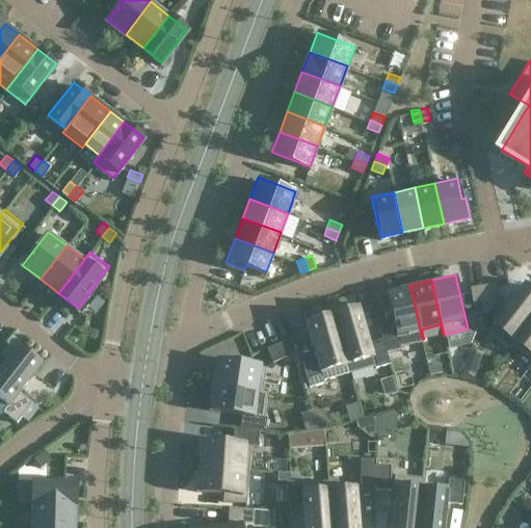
[(497,281),(472,285),(474,299),(475,299),(483,298),(484,311),(488,311),(500,297),(497,281)]
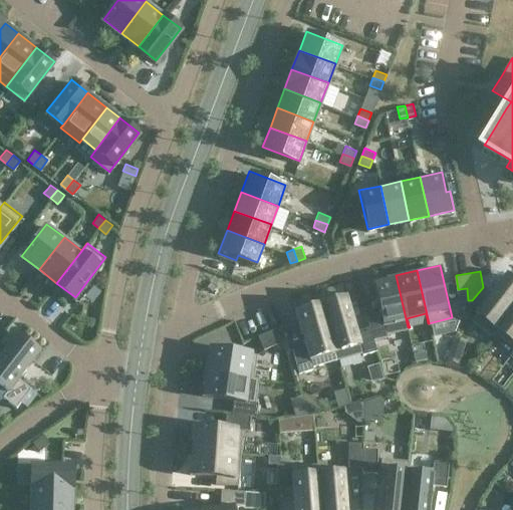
[(512,275),(509,272),(473,318),(494,334),(512,309),(512,275)]
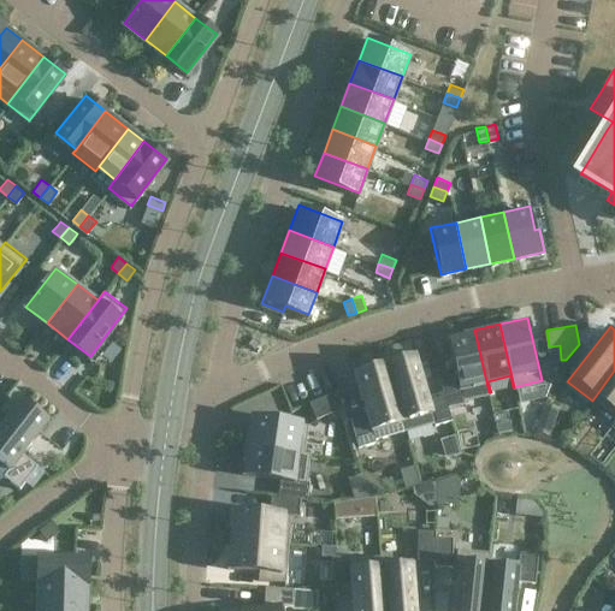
[(456,373),(439,377),(443,390),(448,404),(463,401),(463,398),(489,392),(474,330),(448,334),(456,373)]
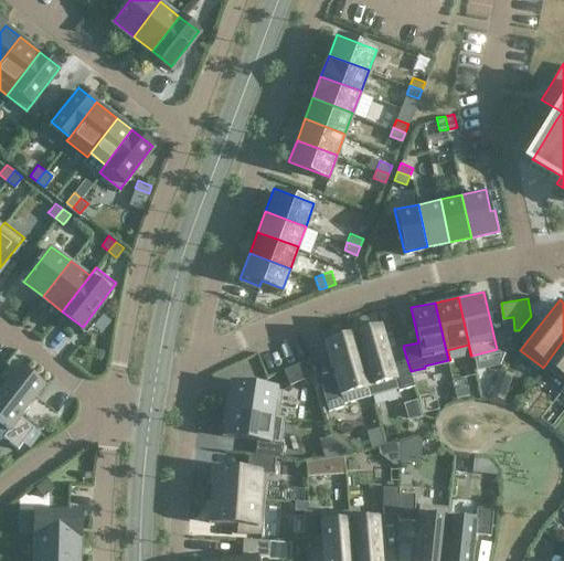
[(513,317),(504,318),(507,331),(514,330),(513,317)]
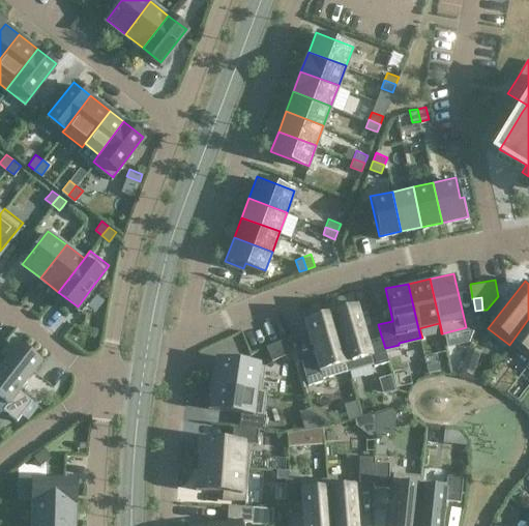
[(357,304),(331,312),(348,369),(374,361),(374,364),(388,360),(385,348),(381,335),(369,340),(357,304)]
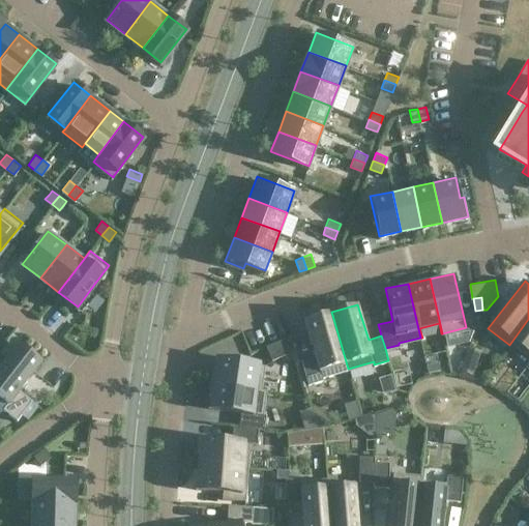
[(316,355),(301,359),(309,383),(323,379),(322,376),(348,369),(331,312),(305,320),(316,355)]
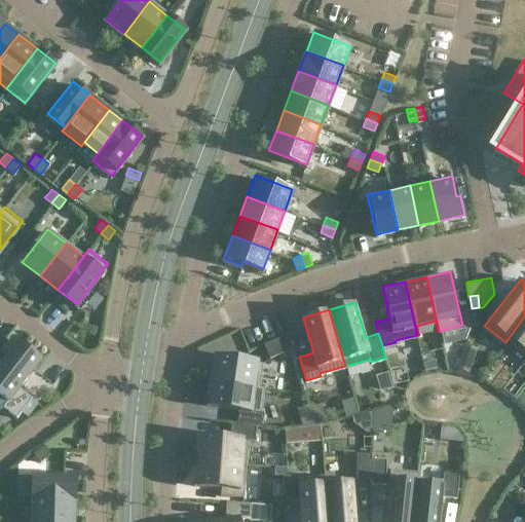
[(524,317),(505,342),(507,342),(510,339),(524,350),(524,363),(524,317)]
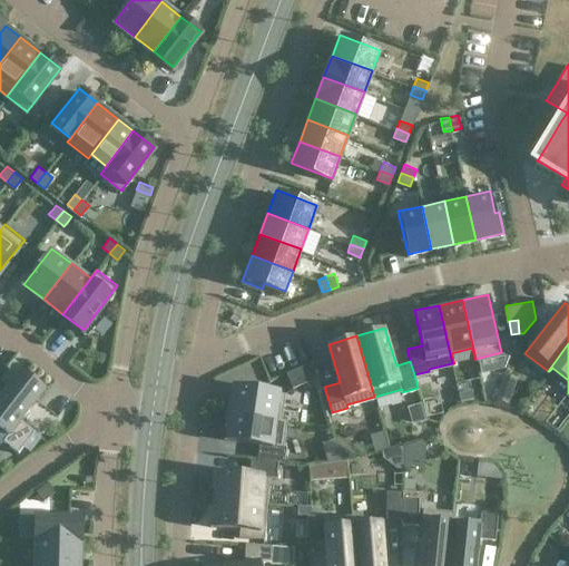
[(311,361),(286,371),(293,386),(317,376),(311,361)]
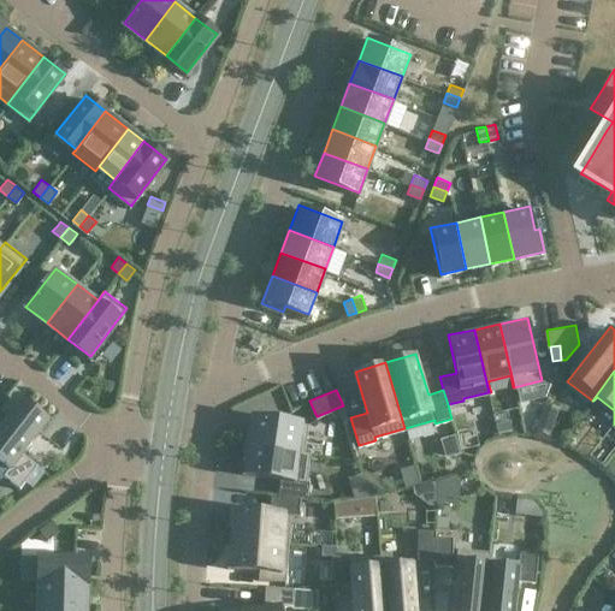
[(0,458),(10,467),(4,474),(21,486),(37,463),(22,451),(48,417),(21,396),(0,421),(0,458)]
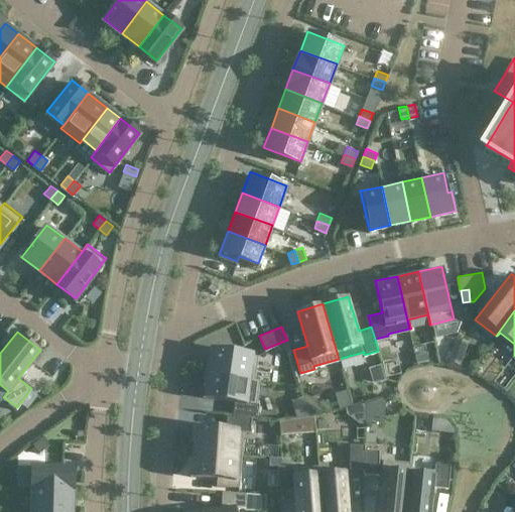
[(210,348),(206,371),(260,379),(260,378),(255,377),(258,354),(210,348)]
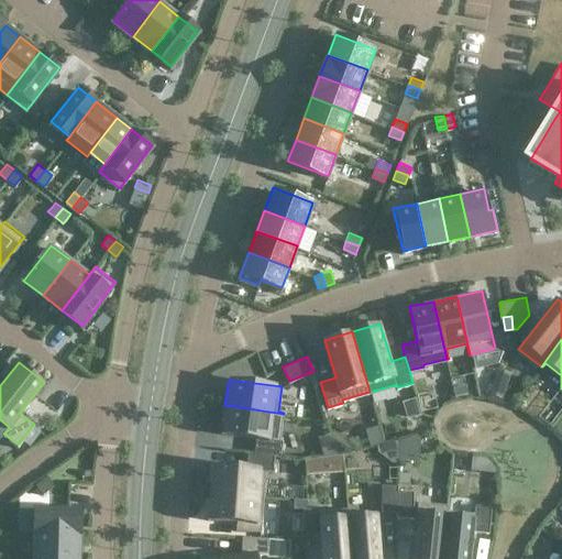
[(466,382),(453,385),(455,394),(467,391),(466,382)]
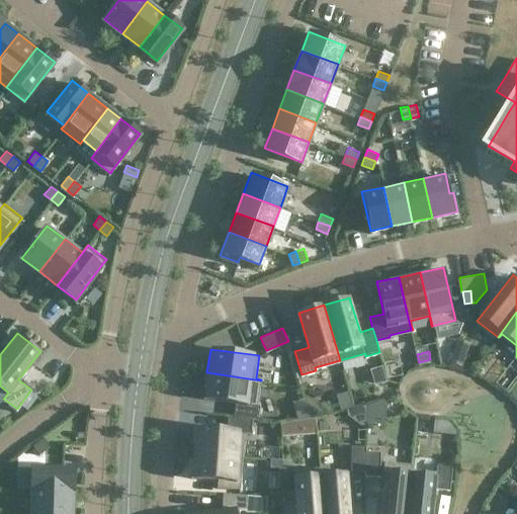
[(453,351),(450,359),(463,364),(466,356),(453,351)]
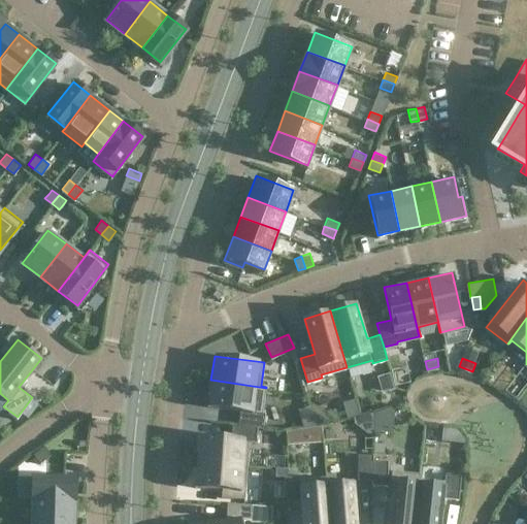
[(210,380),(207,404),(240,408),(238,423),(257,426),(263,427),(265,412),(262,412),(266,388),(210,380)]
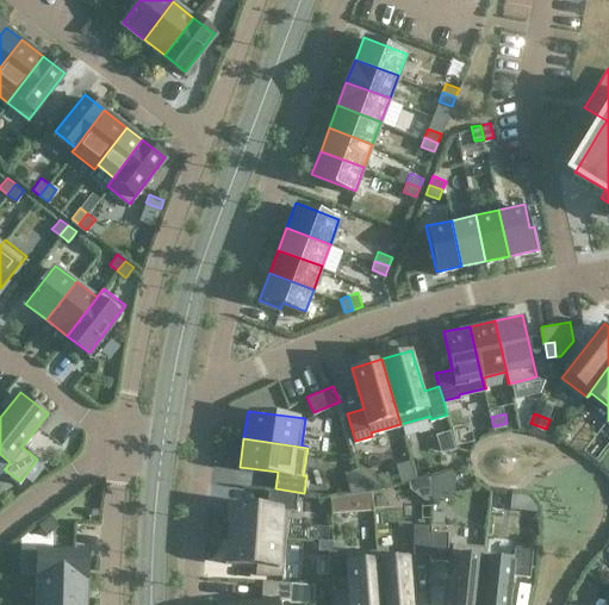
[(229,504),(228,531),(285,536),(287,507),(296,509),(297,492),(275,488),(268,487),(267,506),(229,504)]
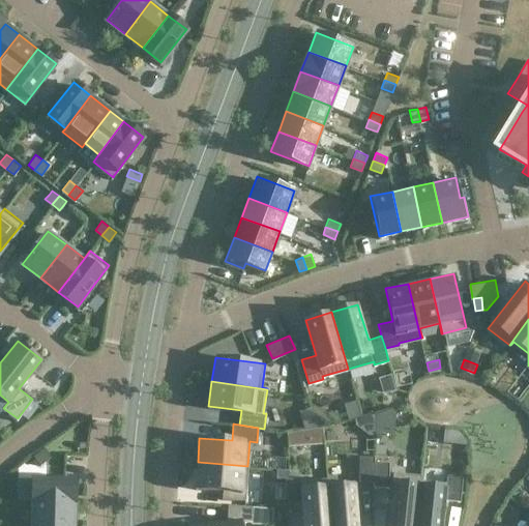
[(307,428),(287,431),(288,445),(309,443),(307,428)]
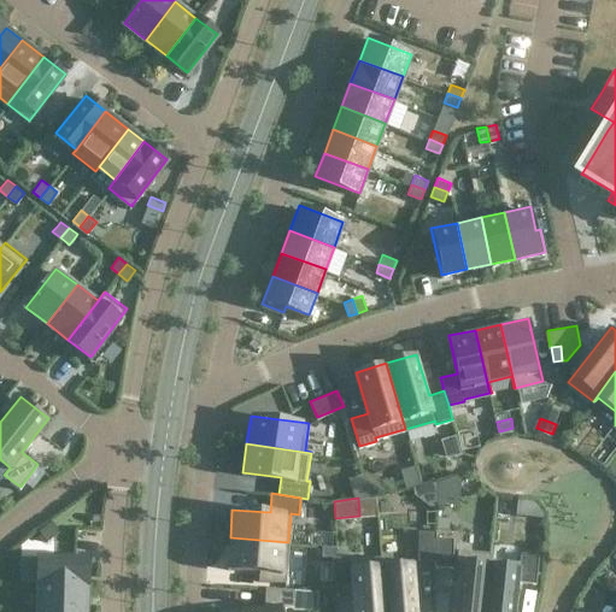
[(544,511),(534,498),(533,515),(544,516),(544,511)]
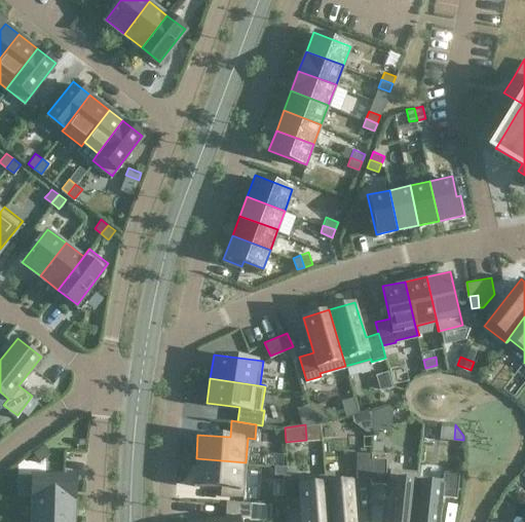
[(44,443),(34,451),(40,459),(50,452),(44,443)]
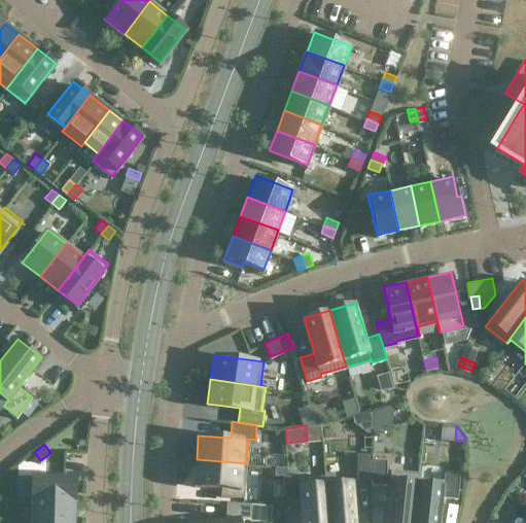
[(357,453),(357,478),(372,478),(373,458),(373,453),(357,453)]
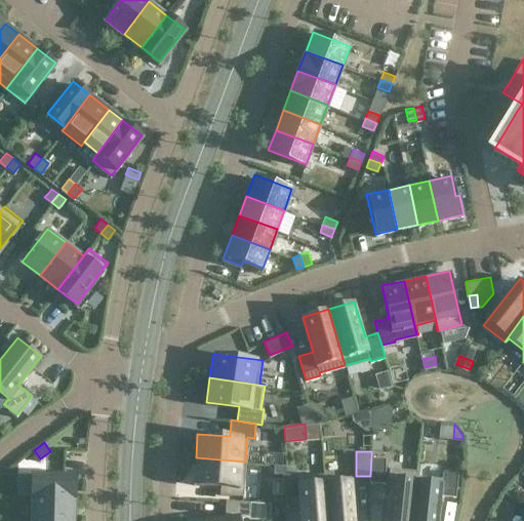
[(370,476),(370,481),(386,481),(386,456),(371,456),(370,476)]
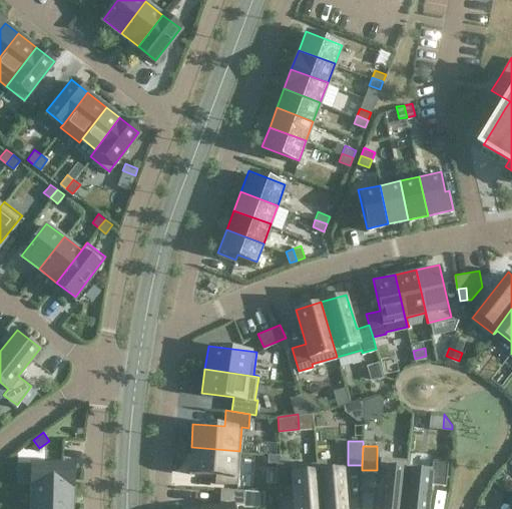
[(191,447),(189,471),(215,473),(215,481),(237,482),(239,451),(191,447)]
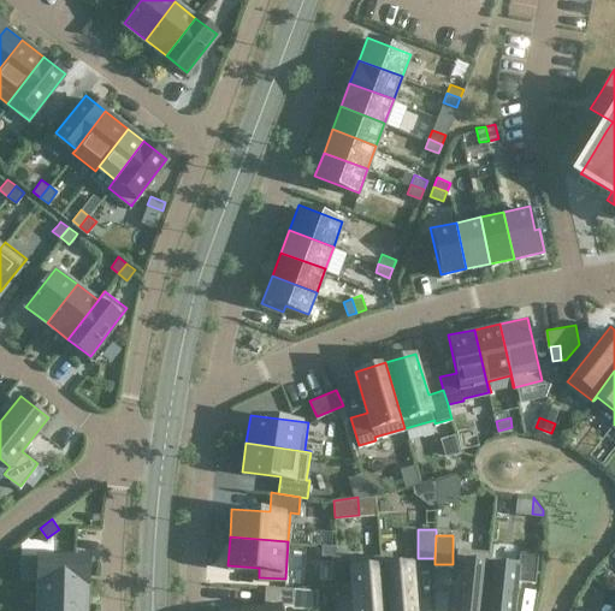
[(321,544),(321,553),(336,555),(336,545),(321,544)]
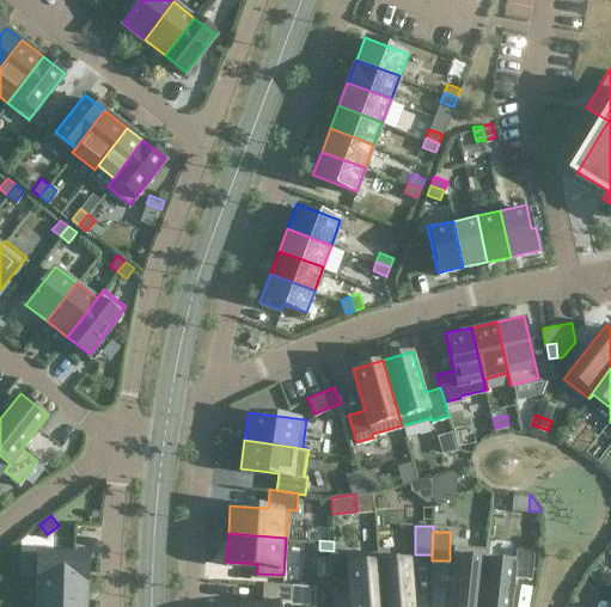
[(454,544),(447,606),(478,606),(486,546),(454,544)]
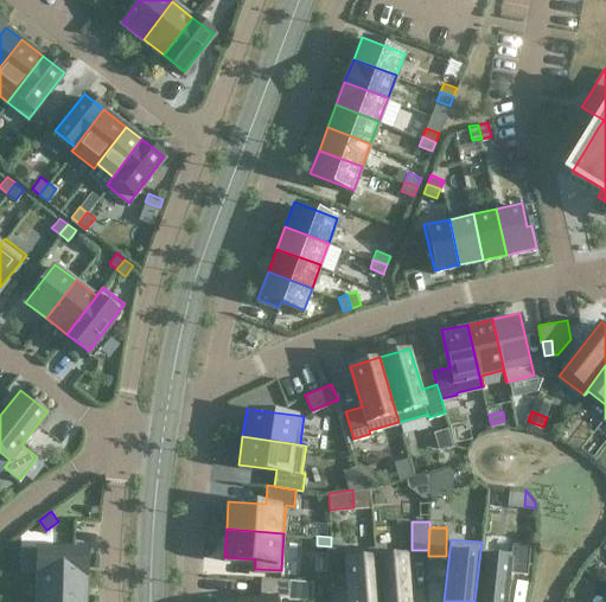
[(482,542),(474,601),(506,601),(510,571),(527,572),(530,544),(512,543),(512,551),(483,548),(484,542),(482,542)]
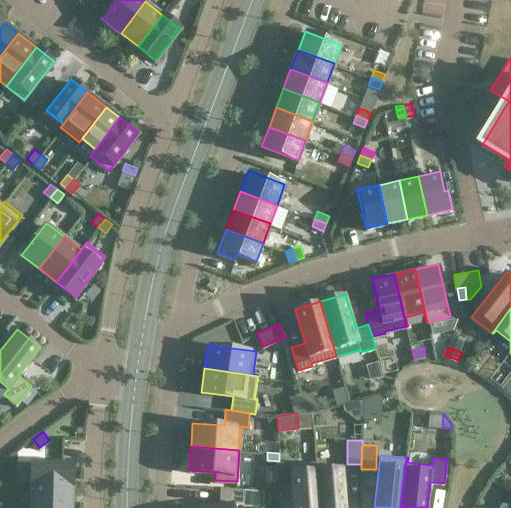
[(32,460),(31,483),(71,484),(72,461),(32,460)]
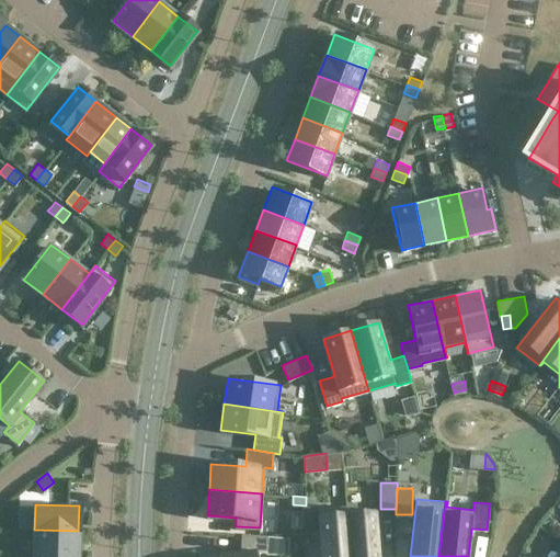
[(318,504),(303,506),(304,532),(320,531),(321,556),(350,556),(346,504),(318,507),(318,504)]
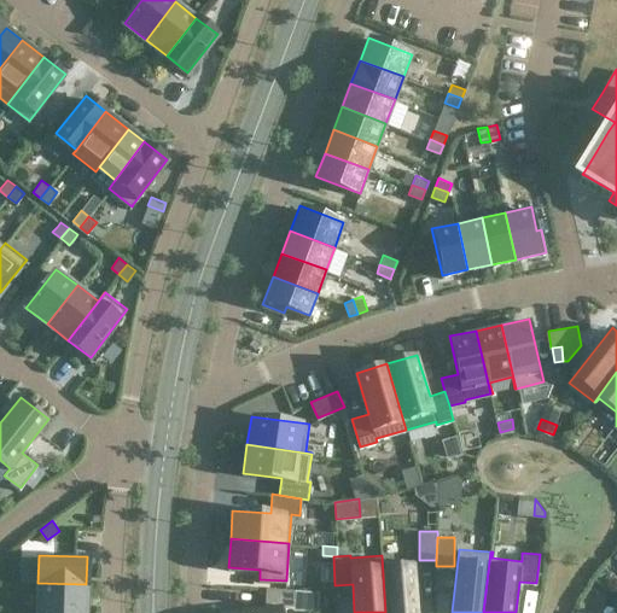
[(383,555),(382,555),(385,612),(417,612),(413,559),(383,561),(383,555)]
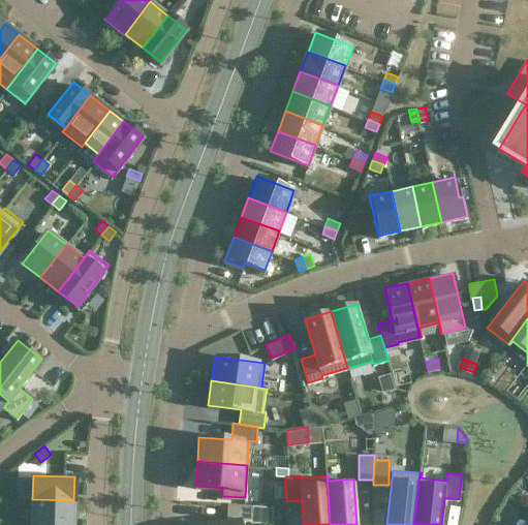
[(32,499),(32,522),(73,523),(73,500),(32,499)]
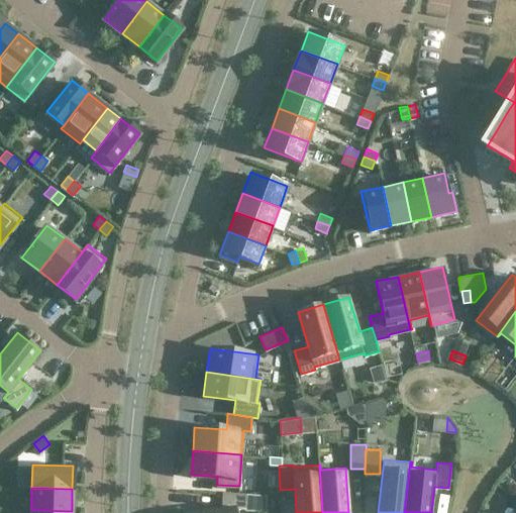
[(221,509),(189,512),(238,512),(238,508),(245,507),(246,493),(222,491),(221,509)]
